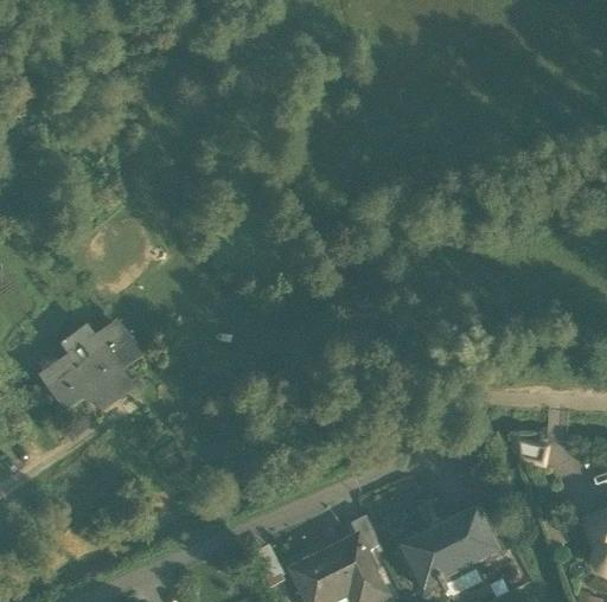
[(40,373),(63,407),(88,389),(96,399),(126,379),(119,367),(139,354),(115,320),(94,335),(85,324),(61,341),(69,353),(40,373)]
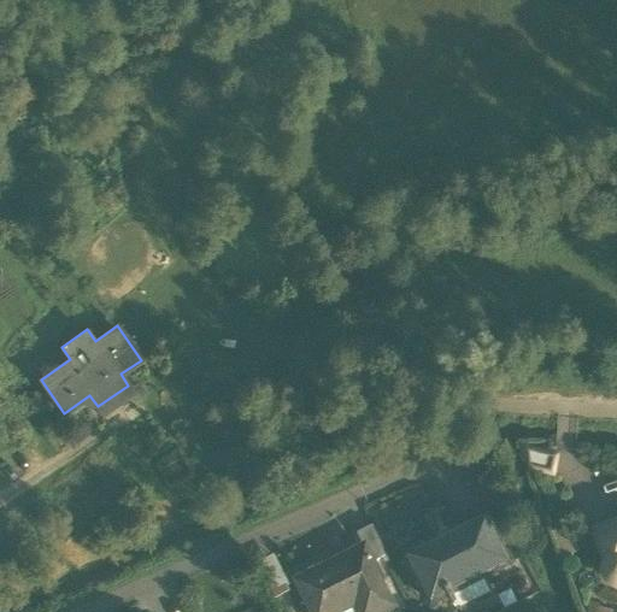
[(530,463),(551,468),(554,455),(527,448),(530,463)]
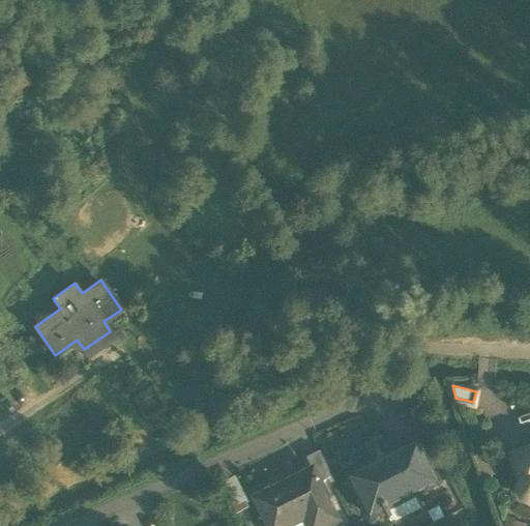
[(395,451),(416,492),(440,479),(419,440),(395,451)]
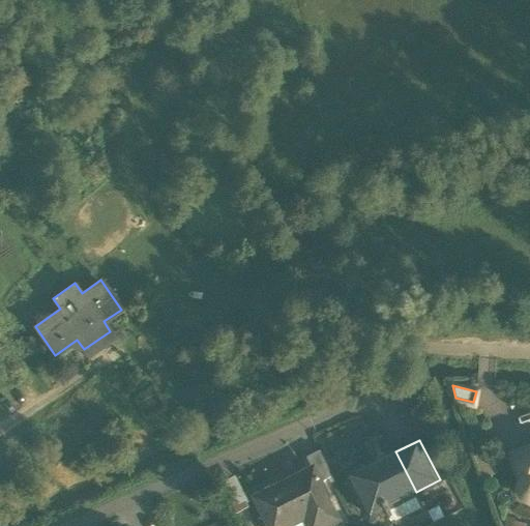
[(520,490),(523,496),(529,500),(529,450),(526,453),(525,449),(523,448),(513,453),(512,455),(522,478),(520,484),(520,490)]
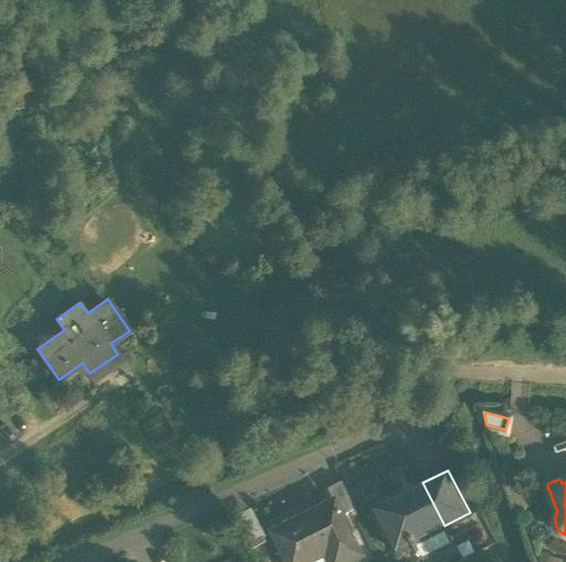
[(334,501),(342,516),(355,509),(341,481),(327,488),(334,501)]
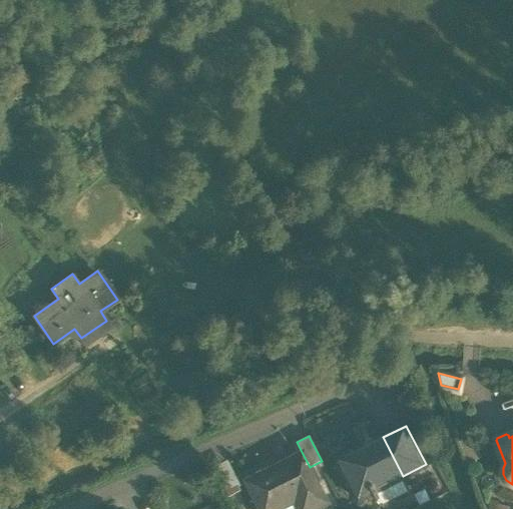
[(383,437),(366,446),(369,452),(342,465),(359,499),(373,492),(377,498),(379,497),(376,490),(403,477),(403,476),(383,437)]
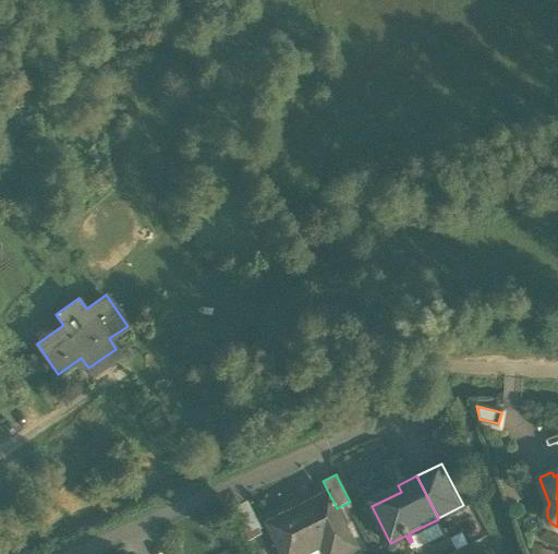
[(499,479),(508,502),(523,496),(517,482),(505,477),(499,479)]
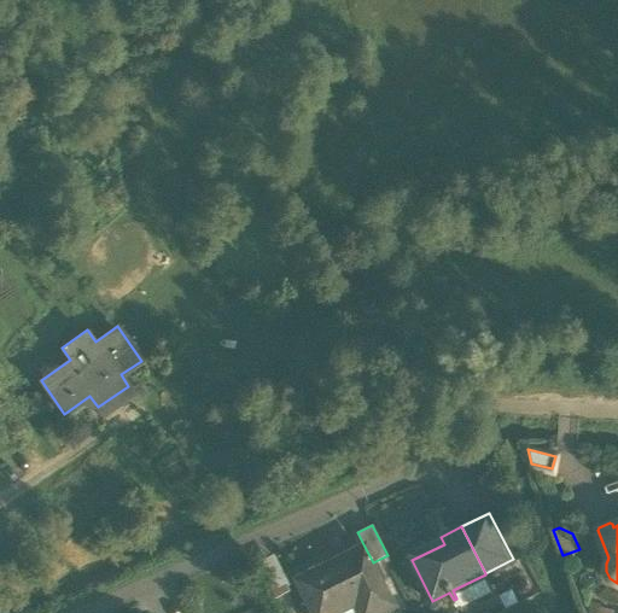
[(408,554),(412,560),(444,544),(441,537),(408,554)]
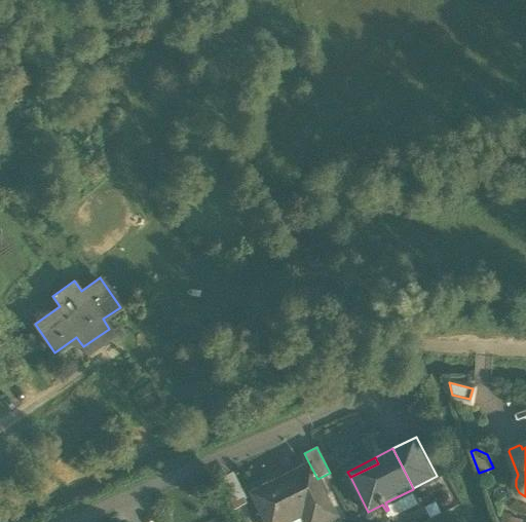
[(308,517),(310,521),(321,521),(335,516),(317,479),(310,465),(252,493),(265,521),(266,521),(268,521),(302,505),(308,517)]
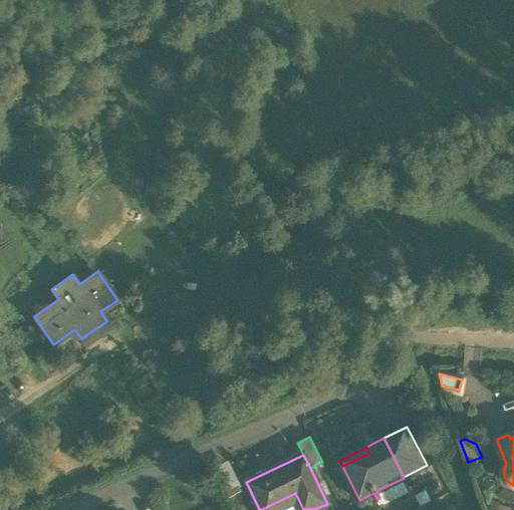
[(240,484),(227,459),(216,464),(228,490),(240,484)]
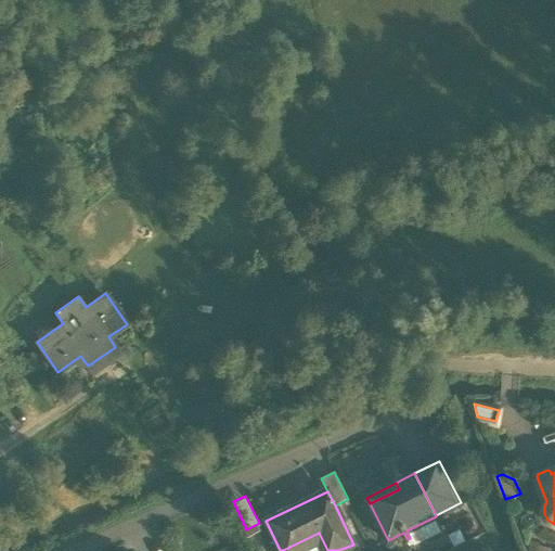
[(436,516),(407,530),(410,538),(414,545),(443,529),(436,516)]
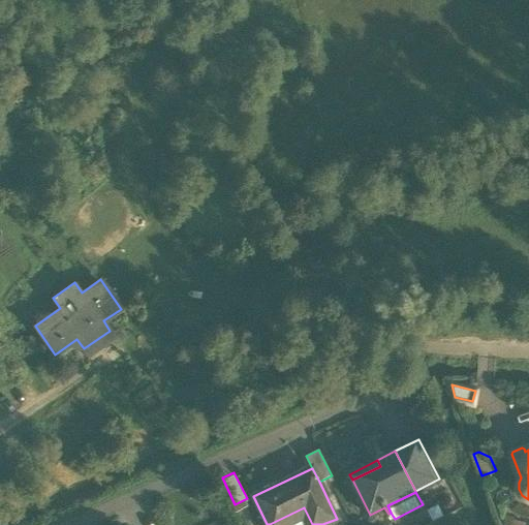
[(304,507),(270,524),(269,524),(299,524),(310,520),(304,507)]
